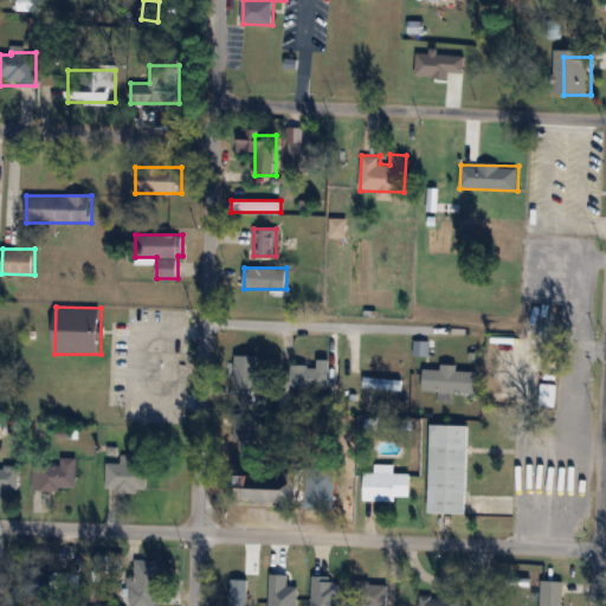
[(234,355),(234,387),(258,387),(258,356),(234,355)]
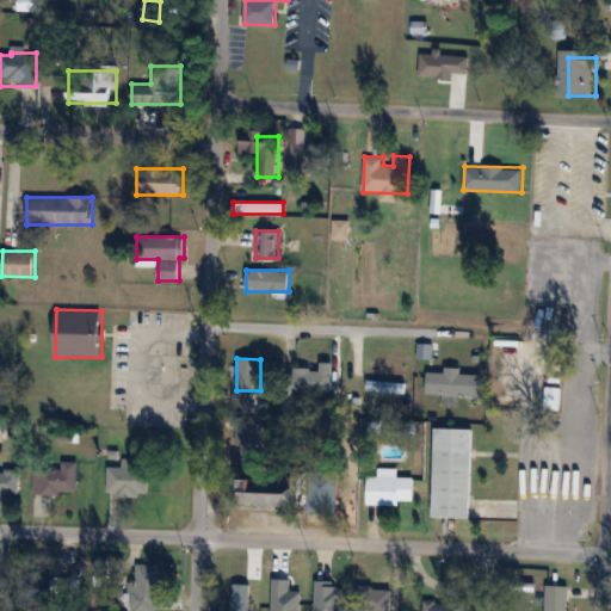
[(297,368),(297,392),(333,392),(333,362),(321,362),(321,368),(297,368)]
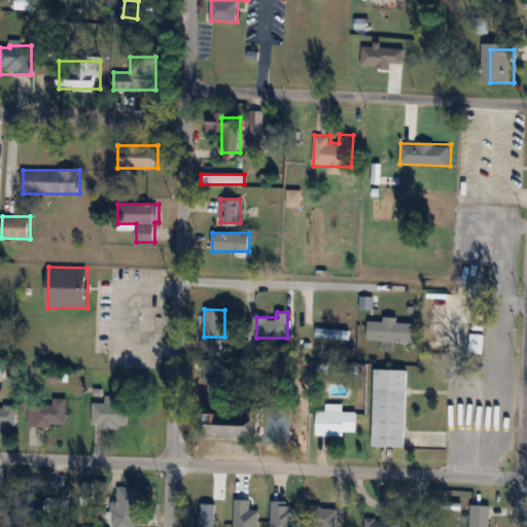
[(398,322),(398,319),(369,319),(369,341),(415,341),(415,322),(398,322)]
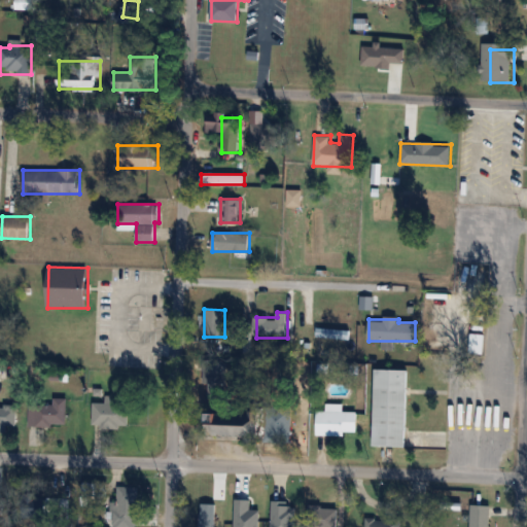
[(349,329),(316,328),(315,338),(349,339),(349,329)]
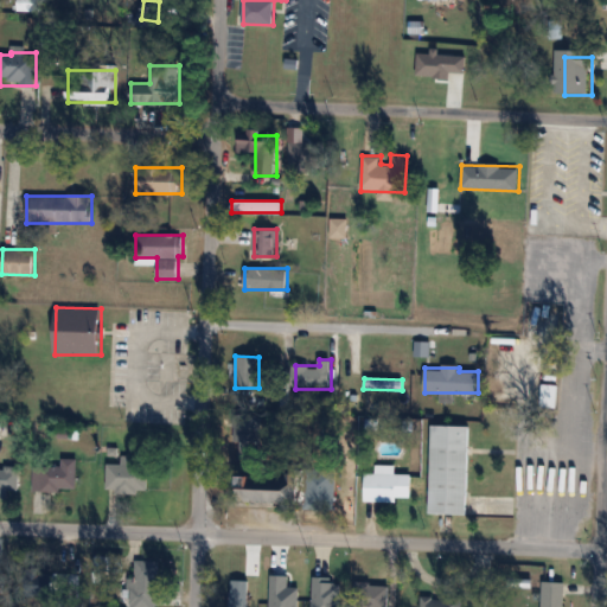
[(234,414),(234,462),(260,462),(260,414),(234,414)]
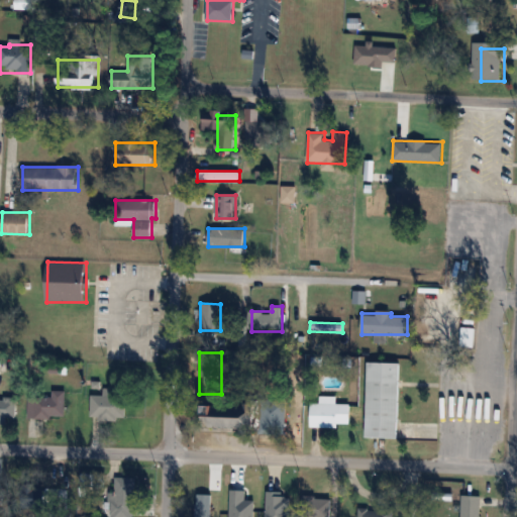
[(398,433),(366,432),(369,363),(401,364),(398,433)]
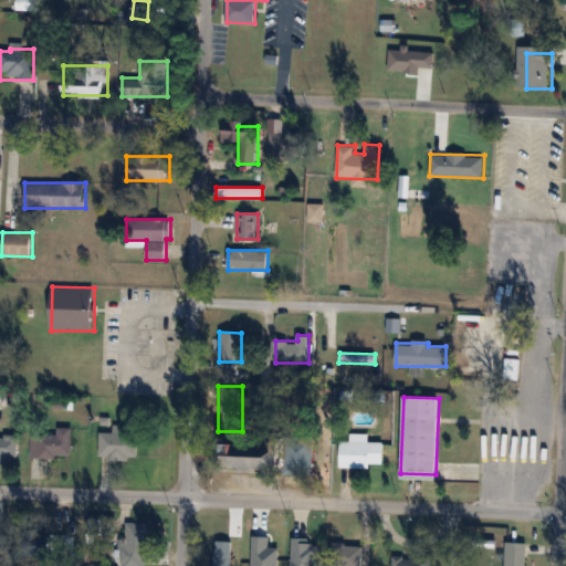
[(30,458),(72,458),(72,427),(58,427),(58,435),(30,435),(30,458)]
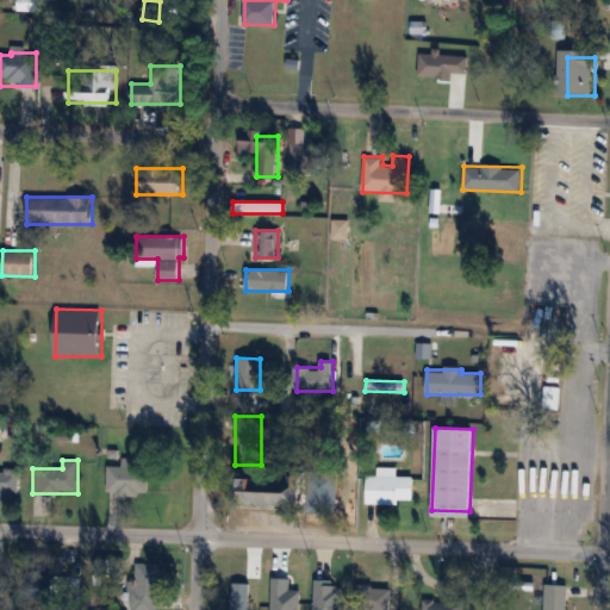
[(149,493),(149,460),(107,460),(107,493),(149,493)]
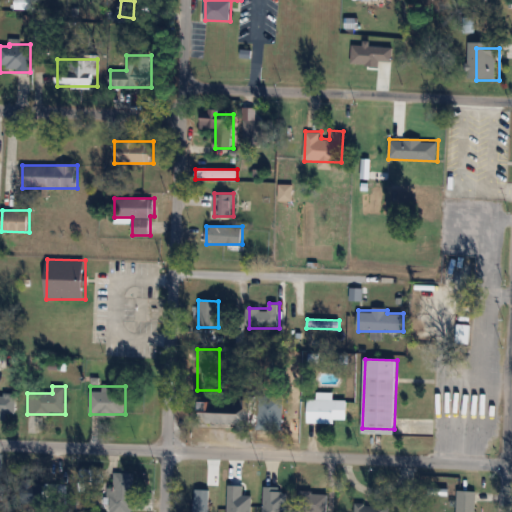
[(16,395),(0,394),(0,413),(16,413),(16,395)]
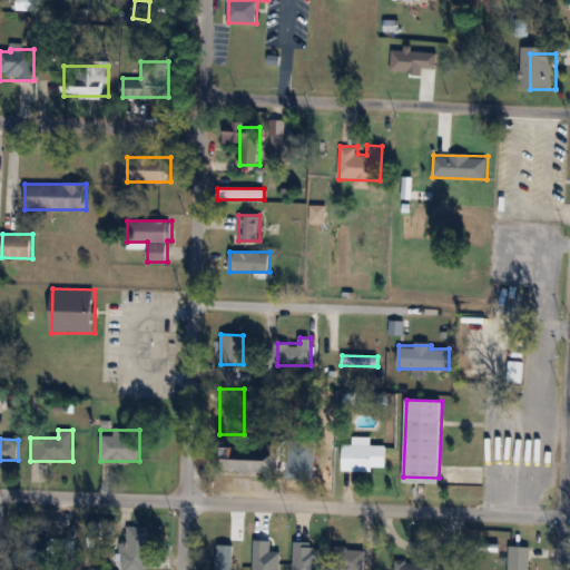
[(371,445),(371,442),(342,441),(342,470),(386,471),(386,445),(371,445)]
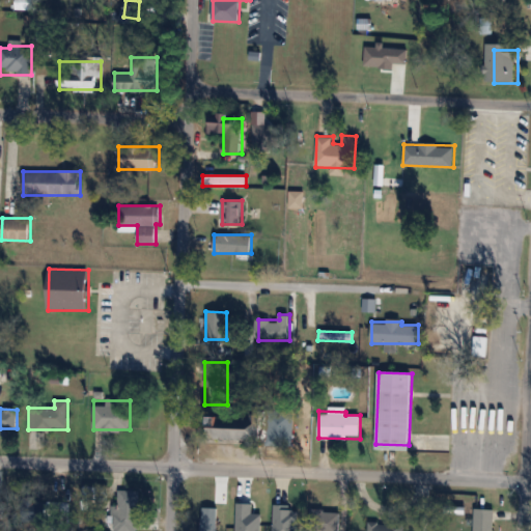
[(292,445),(292,412),(268,412),(268,445),(292,445)]
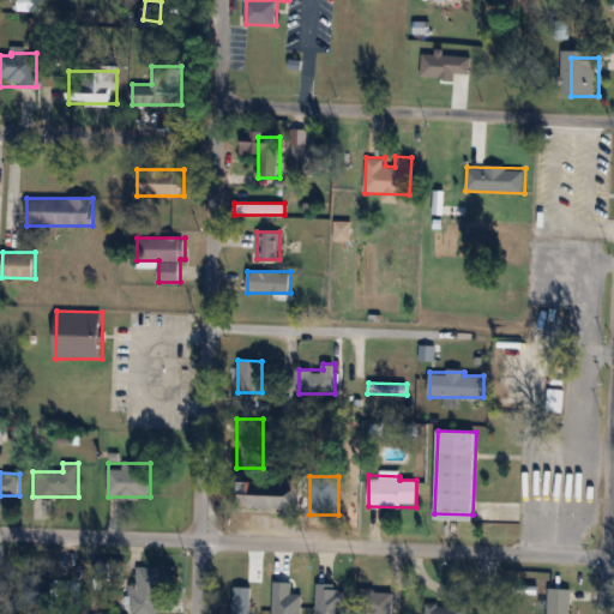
[(299,479),(244,479),(244,507),(299,507),(299,479)]
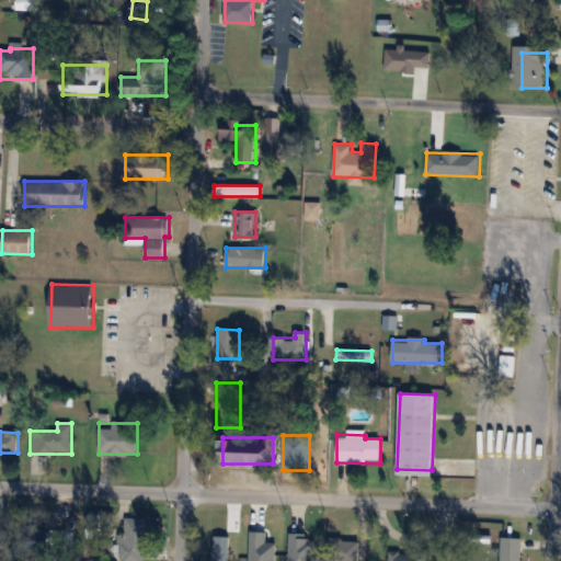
[(107,514),(88,514),(88,526),(107,526),(107,514)]
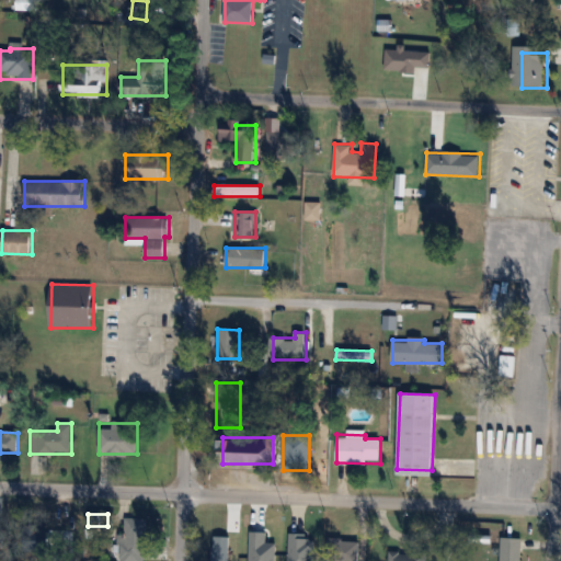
[(146,560),(147,519),(122,519),(121,560),(146,560)]
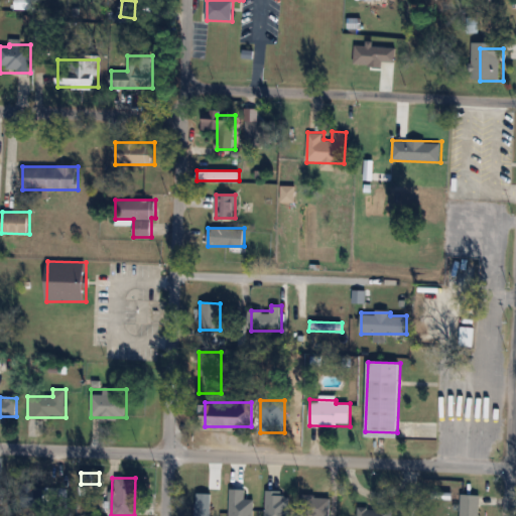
[(479,515),(480,494),(460,494),(460,515),(479,515)]
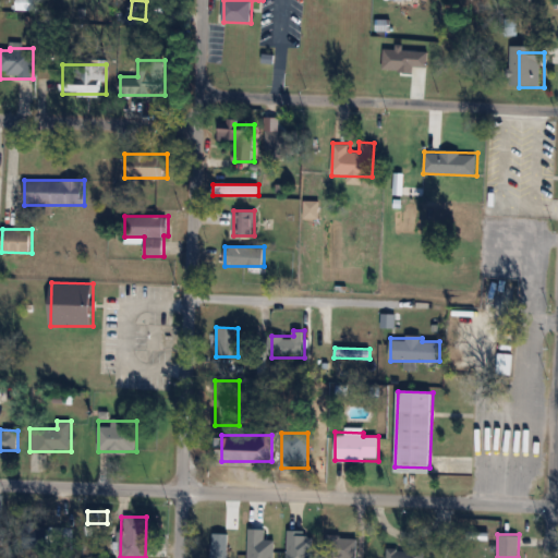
[(356,557),(358,537),(332,537),(331,557),(356,557)]
